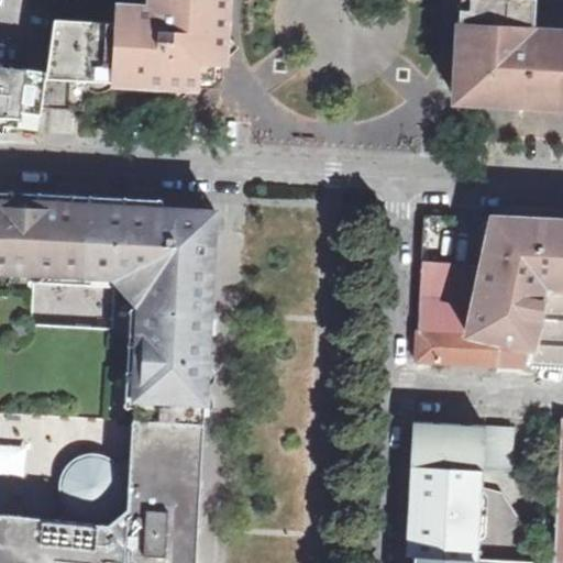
[(58,0),(52,45),(43,109),(85,111),(86,106),(87,100),(92,94),(99,87),(108,83),(119,81),(196,85),(198,85),(199,64),(200,62),(207,62),(222,47),(223,47),(225,0),(58,0)]
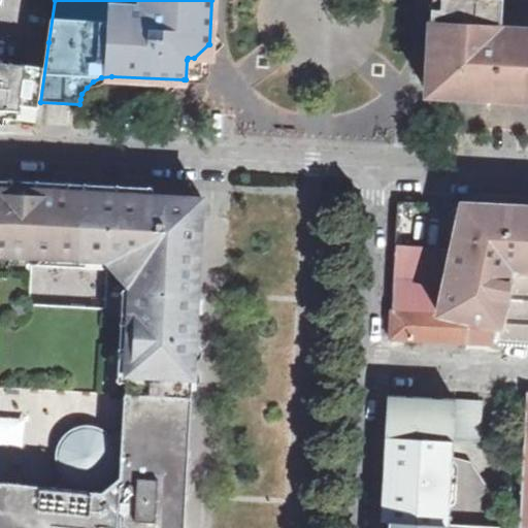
[(433,0),(430,55),(429,55),(427,91),(430,91),(430,95),(456,96),(527,99),(527,31),(506,31),(506,29),(504,28),(502,31),(498,26),(500,24),(501,0),(433,0)]
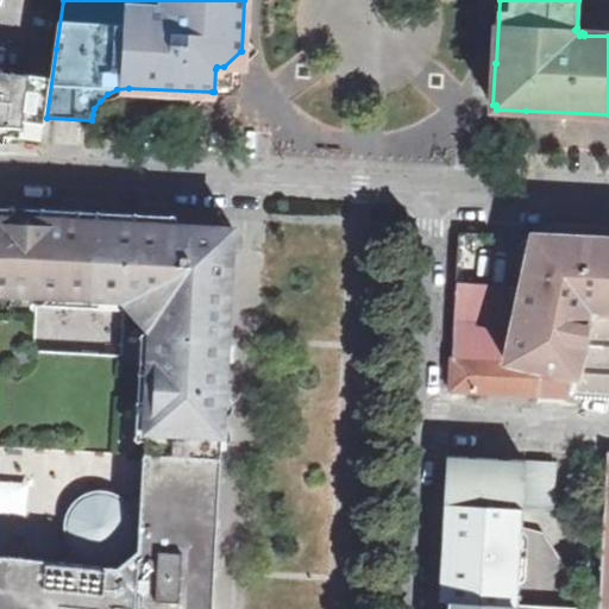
[(0,135),(20,137),(23,120),(36,121),(45,124),(46,118),(56,49),(35,46),(31,81),(0,76),(0,135)]
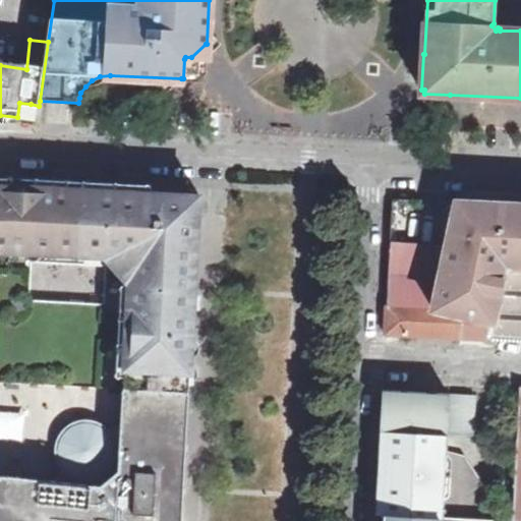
[(183,78),(181,78),(182,80),(189,80),(205,81),(207,44),(206,44),(191,57),(185,57),(184,59),(183,78)]
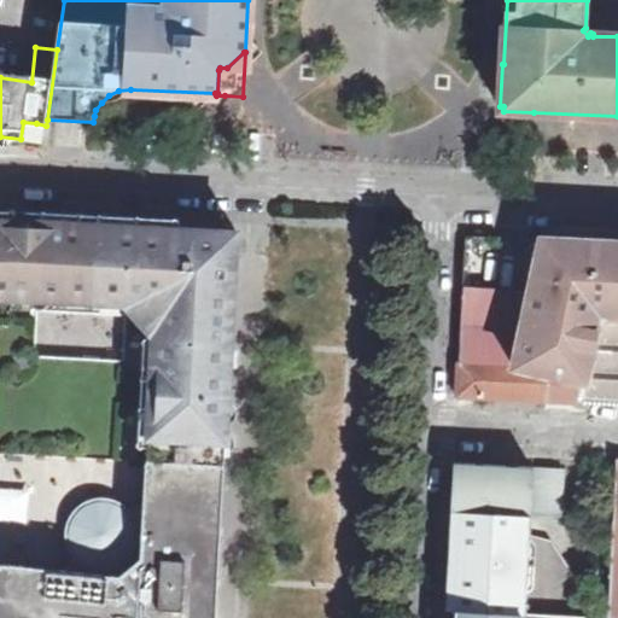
[(216,617),(226,436),(231,342),(223,340),(228,232),(178,229),(179,221),(176,220),(100,215),(98,217),(98,225),(91,225),(82,225),(82,216),(81,214),(44,213),(41,214),(41,215),(42,216),(42,222),(33,221),(15,221),(15,215),(16,215),(16,213),(15,210),(0,209),(0,450),(146,459),(144,509),(132,509),(127,503),(121,500),(112,495),(104,494),(94,495),(86,499),(77,505),(73,511),(70,518),(68,525),(68,534),(69,541),(73,548),(77,554),(76,569),(0,560),(0,617),(216,617)]
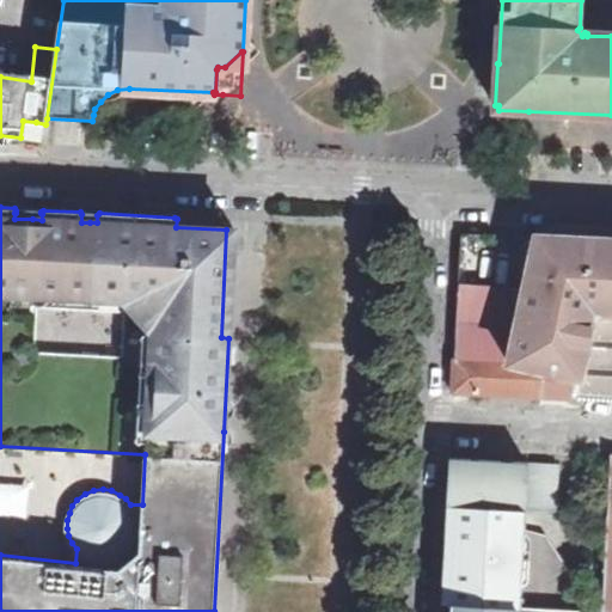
[(611,240),(538,238),(521,312),(509,362),(580,380),(594,319),(600,313),(611,313),(611,240)]
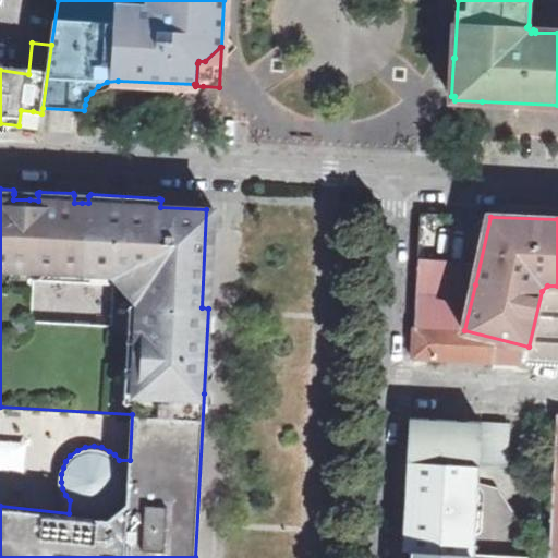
[(413,358),(557,365),(557,286),(547,286),(542,291),(529,347),(464,330),(475,284),(462,281),(447,279),(440,279),(440,267),(417,266),(413,358)]
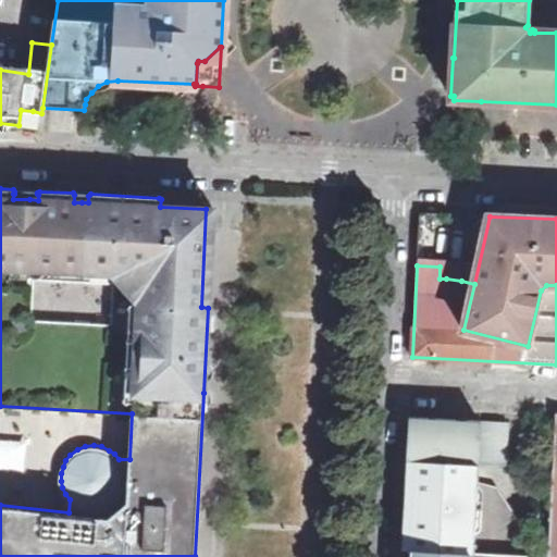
[(409,417),(407,460),(478,465),(480,422),(480,421),(409,417)]
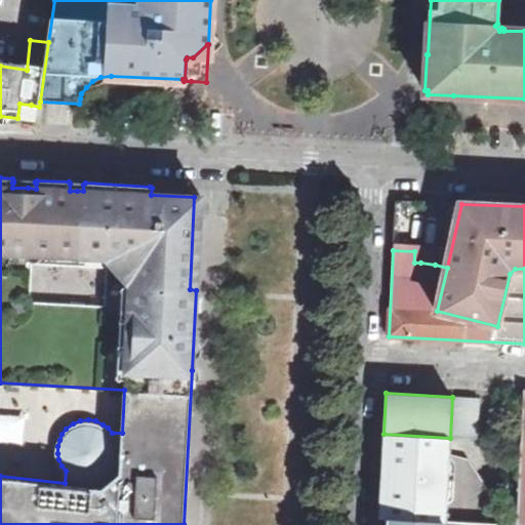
[(480,398),(452,398),(450,438),(478,439),(480,398)]
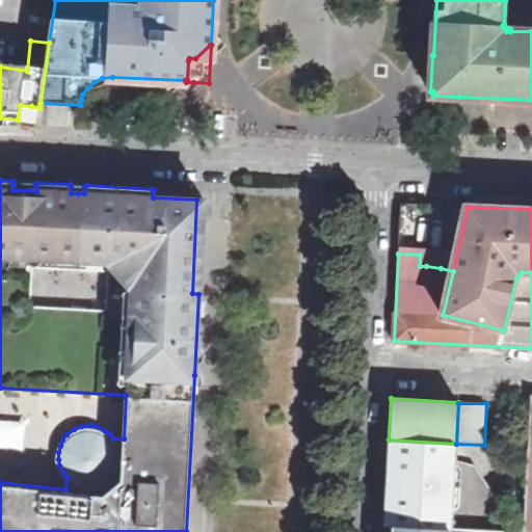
[(384,525),(453,528),(456,444),(389,440),(384,525)]
